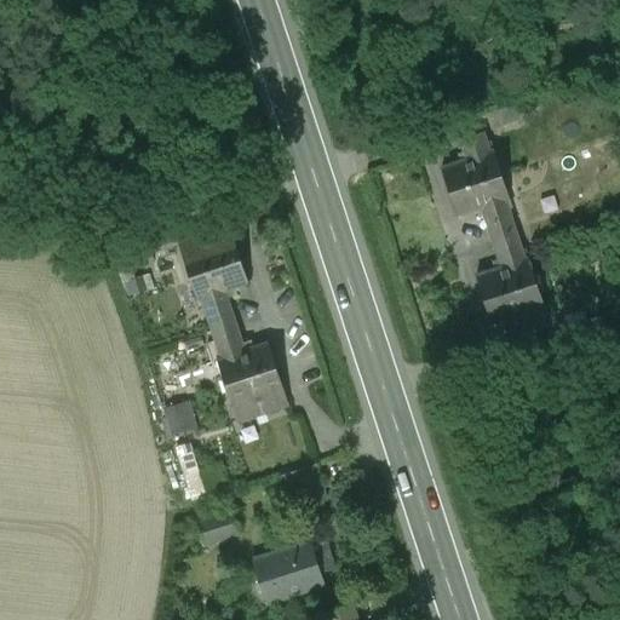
[(521,104),(497,113),(501,127),(526,120),(521,104)]
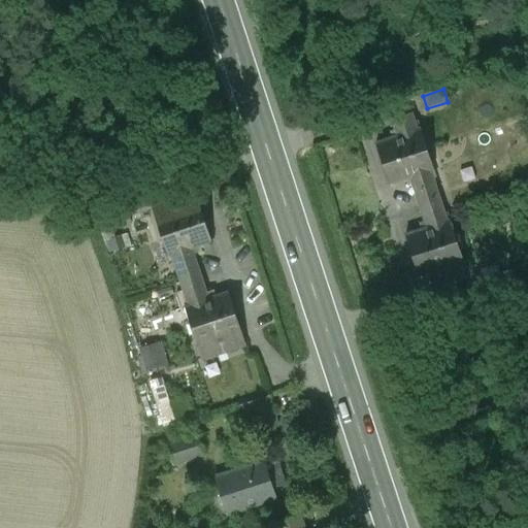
[(418,130),(411,112),(391,120),(397,136),(376,143),(390,184),(410,177),(419,202),(438,196),(430,170),(433,169),(421,129),(418,130)]
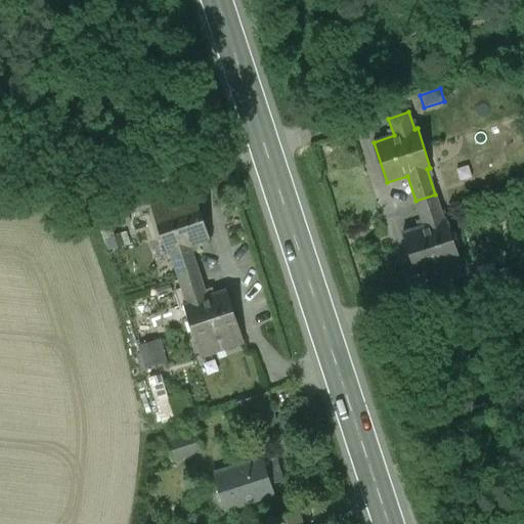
[(192,187),(149,201),(167,254),(170,253),(178,278),(199,271),(190,247),(210,239),(192,187)]
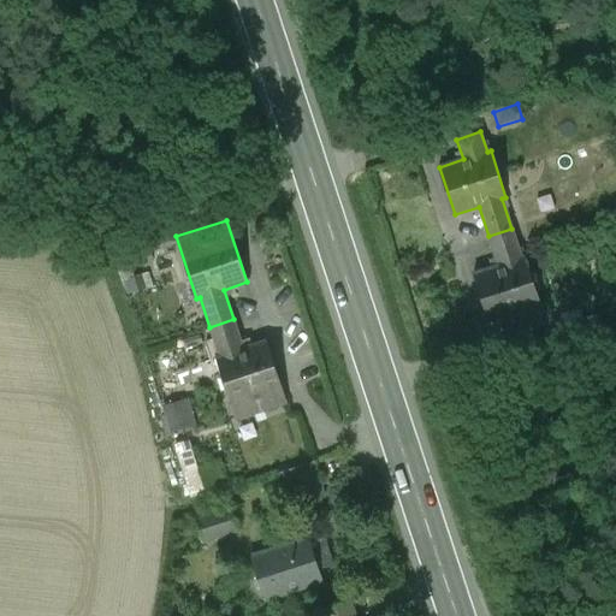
[(521,259),(511,229),(489,236),(498,266),(473,274),(489,321),(513,314),(520,333),(543,325),(537,306),(540,304),(525,258),(521,259)]
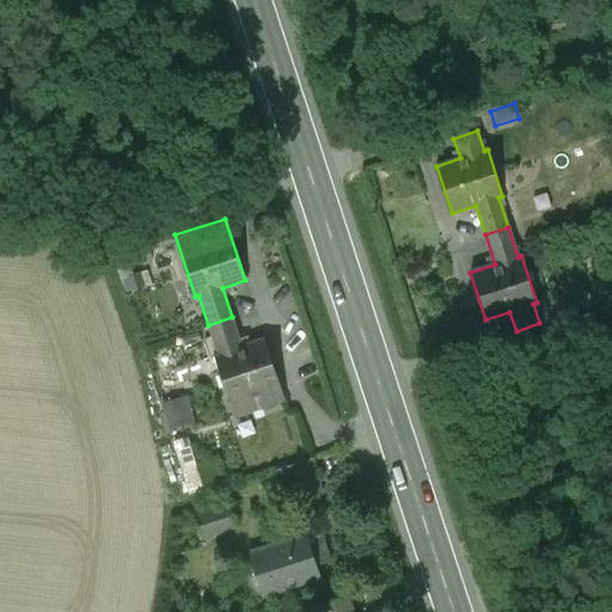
[(265,338),(242,347),(232,317),(208,325),(218,354),(214,355),(234,417),(286,401),(265,338)]
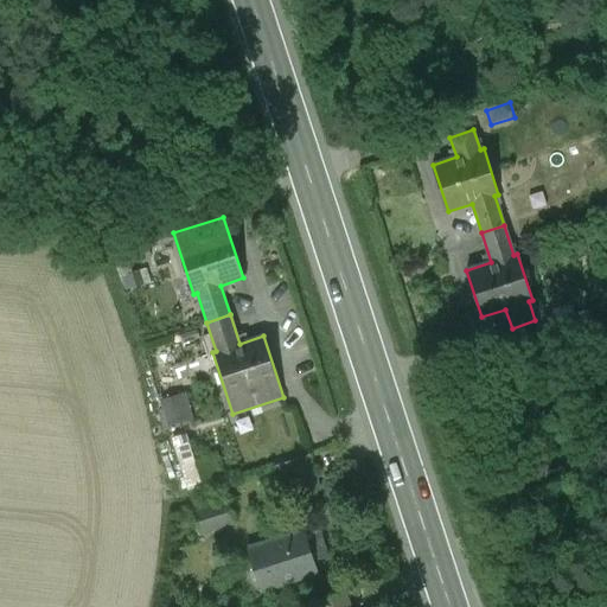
[(190,393),(165,397),(171,425),(196,420),(190,393)]
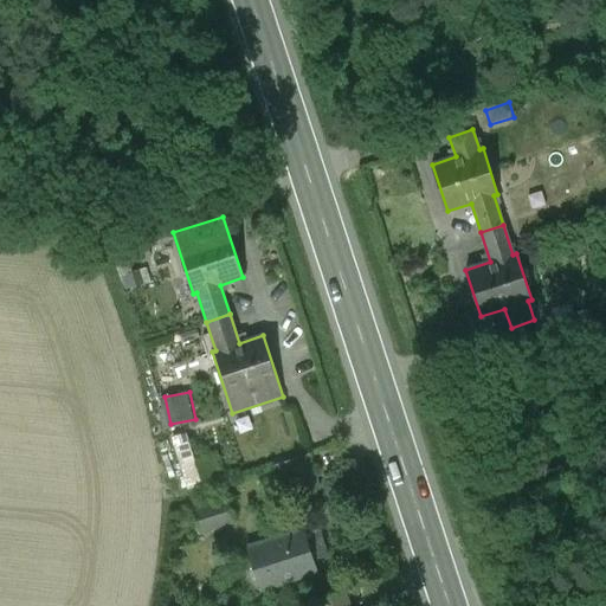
[(191,487),(205,483),(191,432),(176,436),(191,487)]
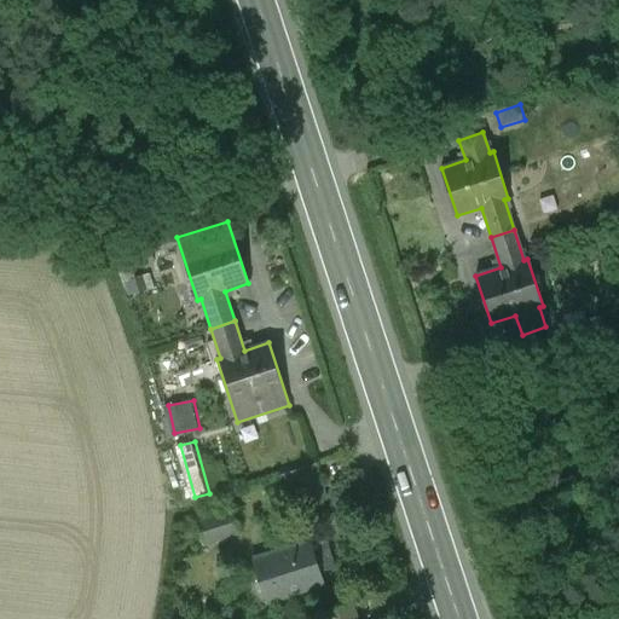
[(233,510),(196,522),(202,542),(239,531),(233,510)]
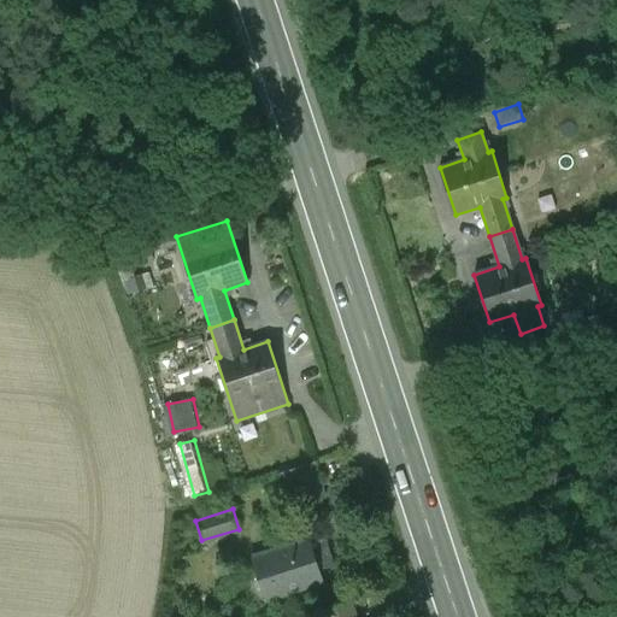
[(322,535),(252,557),(265,598),(323,579),(318,563),(329,559),(322,535)]
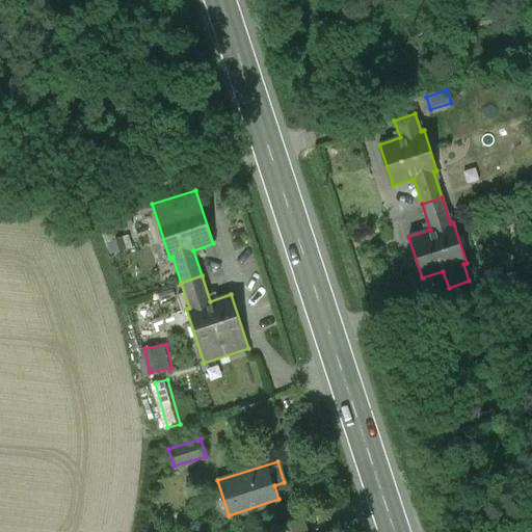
[(307,531),(302,517),(275,527),(277,531),(307,531)]
